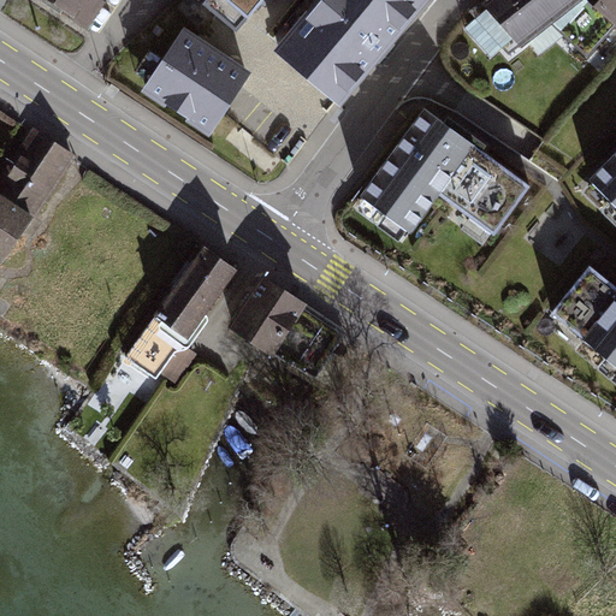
[(49,0),(88,24),(104,0),(49,0)]
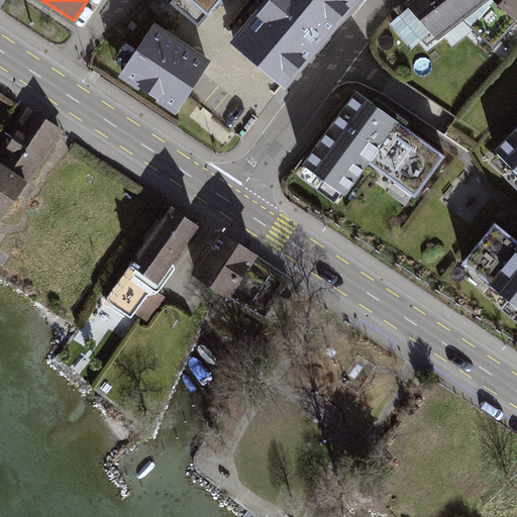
[(170,0),(169,2),(197,25),(218,0),(170,0)]
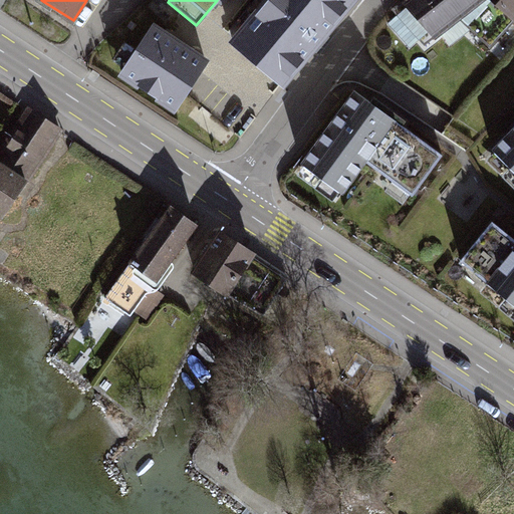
[(354,0),(261,0),(228,40),(282,85),(354,0)]
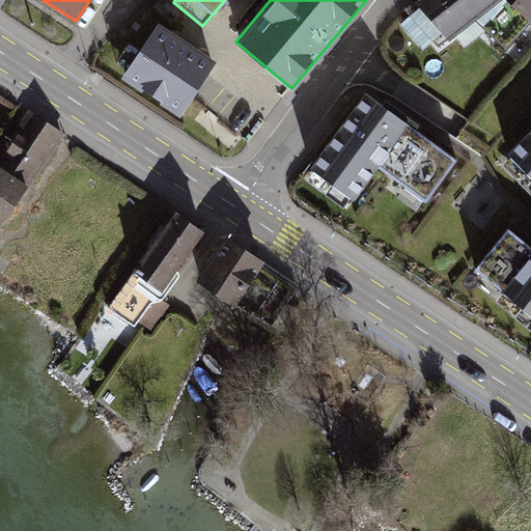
[(530,0),(421,0),(408,11),(437,46),(492,0),(514,0),(530,15),(530,0)]
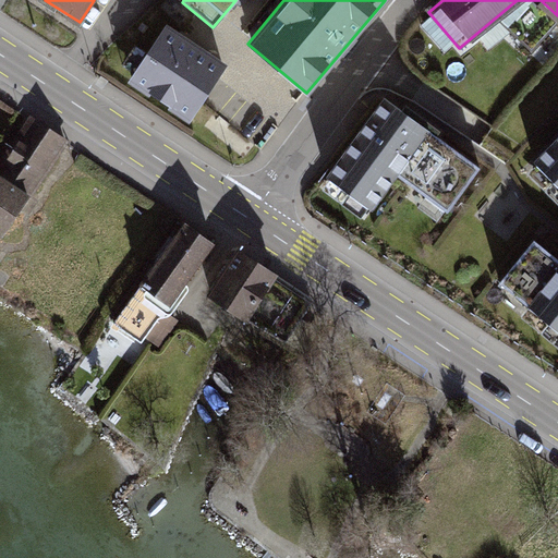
[(167,22),(128,80),(189,121),(228,62),(167,22)]
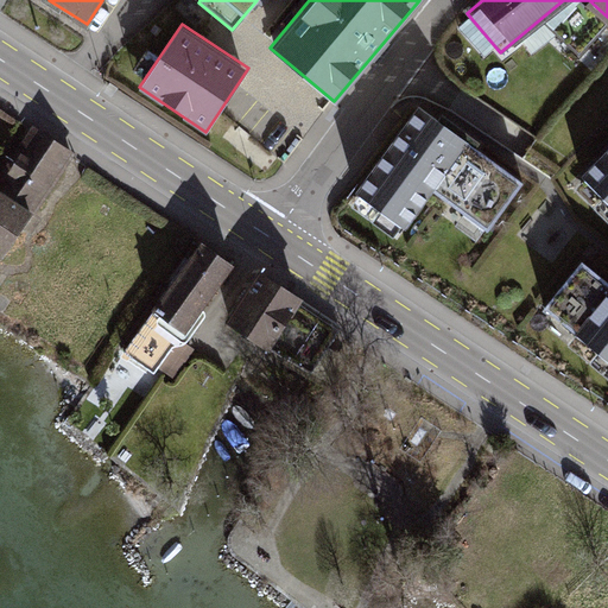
[(259,144),(286,133),(274,101),(247,112),(259,144)]
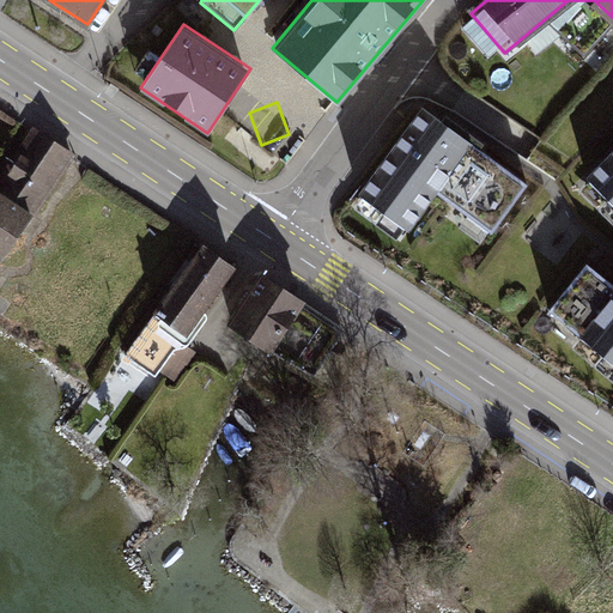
[(493,235),(530,181),(423,104),(347,204),(405,242),(438,194),(493,235)]
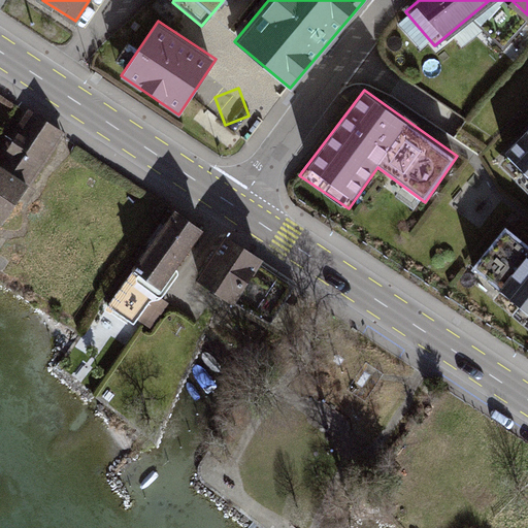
[(29,108),(0,151),(0,220),(3,222),(65,134),(29,108)]
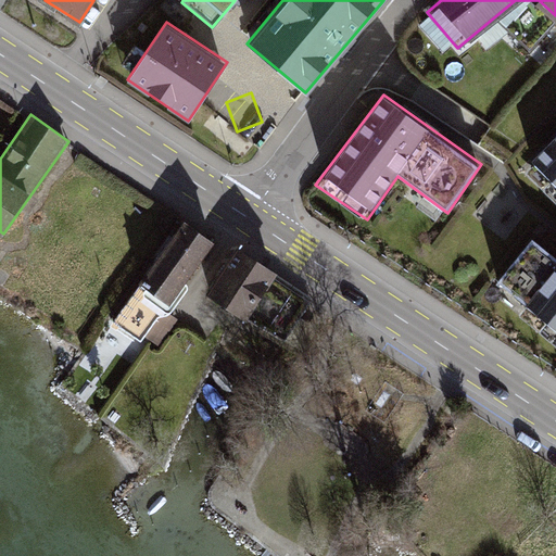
[(555,133),(531,159),(555,184),(555,133)]
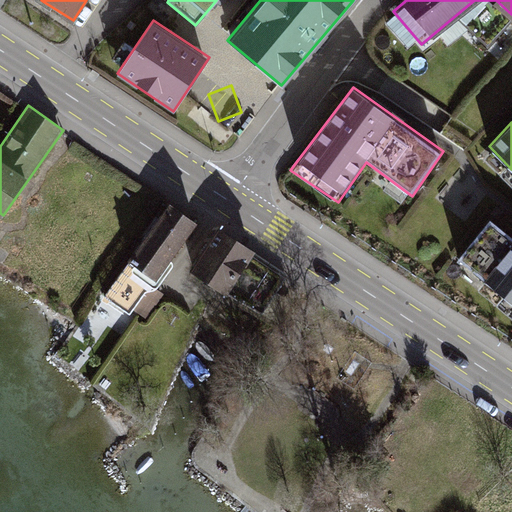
[(169,202),(125,261),(129,263),(101,296),(129,315),(198,224),(169,202)]
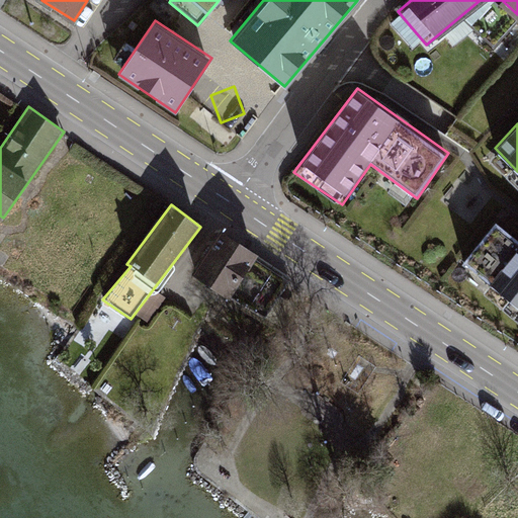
[(517,239),(496,223),(465,262),(517,305),(517,239)]
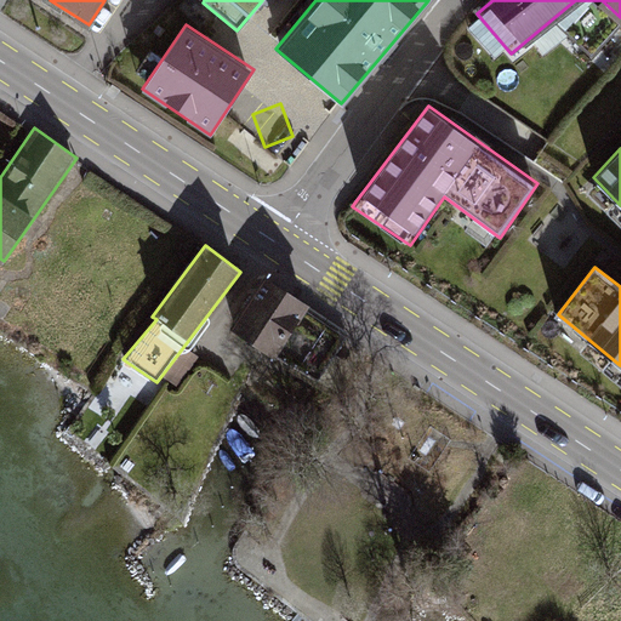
[(265,274),(231,328),(274,358),(275,354),(301,318),(308,307),(265,274)]
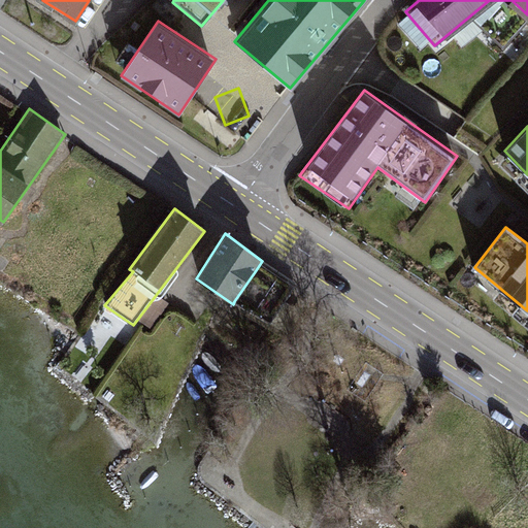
[(291,292),(256,270),(234,301),(271,325),(291,292)]
